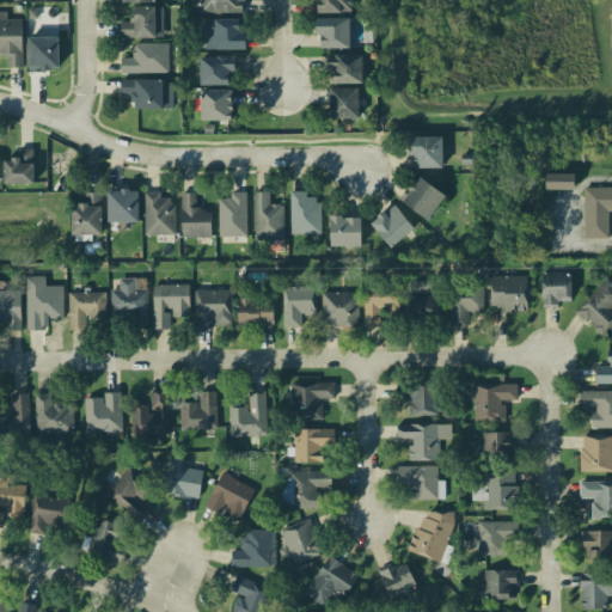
[(239,0),(240,13),(189,14),(188,0),(239,0)]
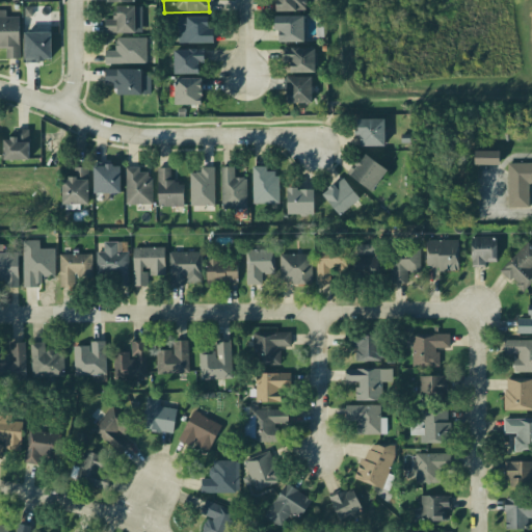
[(271,0),(302,0),(302,9),(271,10),(271,0)]
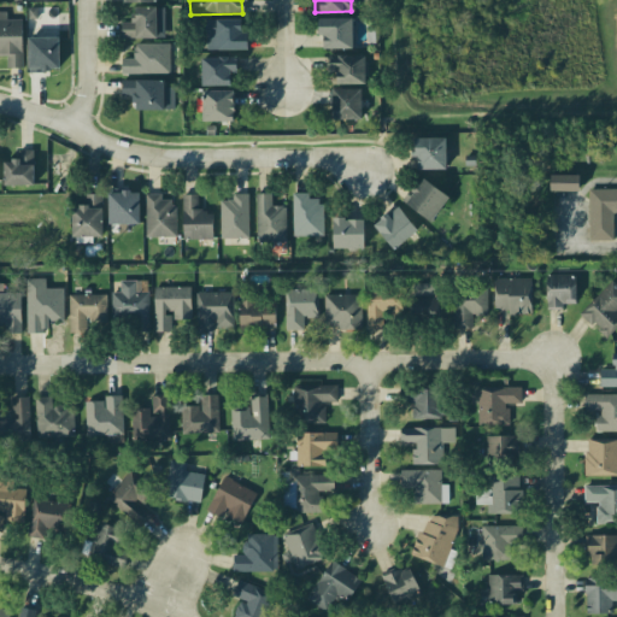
[(131,6),(164,6),(164,37),(119,37),(118,22),(131,22),(131,6)]
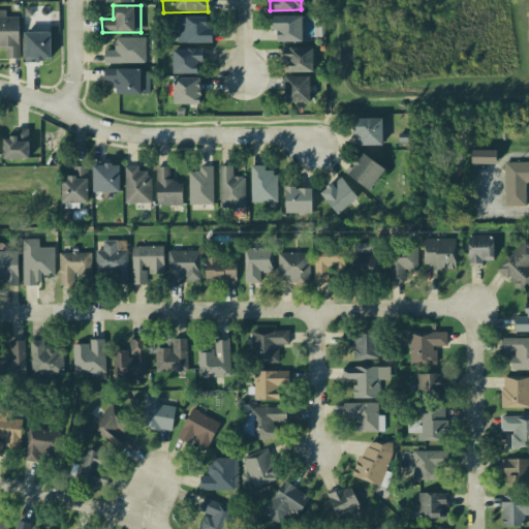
[(22,6),(30,6),(31,16),(23,17),(22,6)]
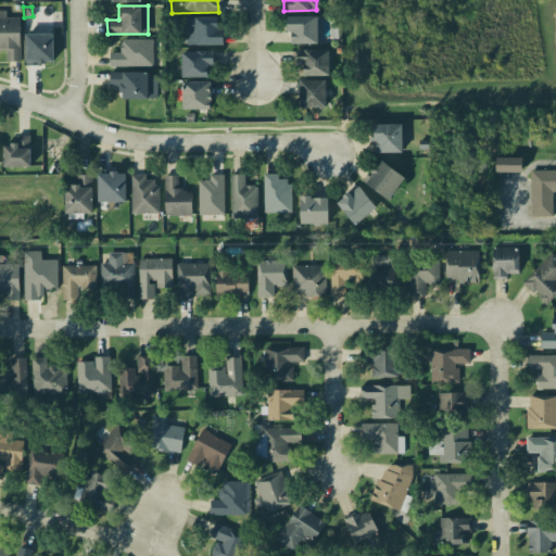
[(0,10),(4,10),(4,16),(19,16),(20,61),(4,61),(4,48),(0,48),(0,10)]
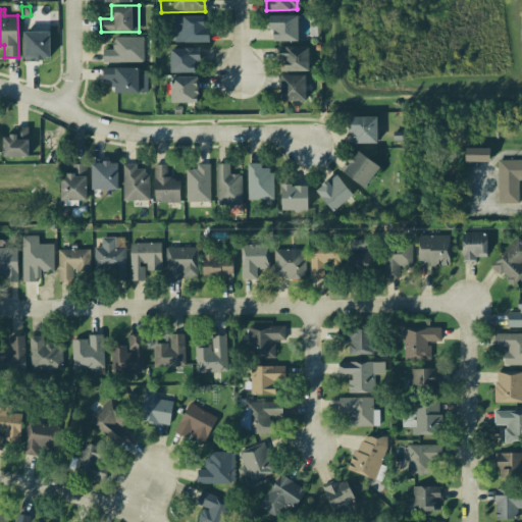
[(266,15),(296,14),(296,40),(271,40),(271,29),(266,30),(266,15)]
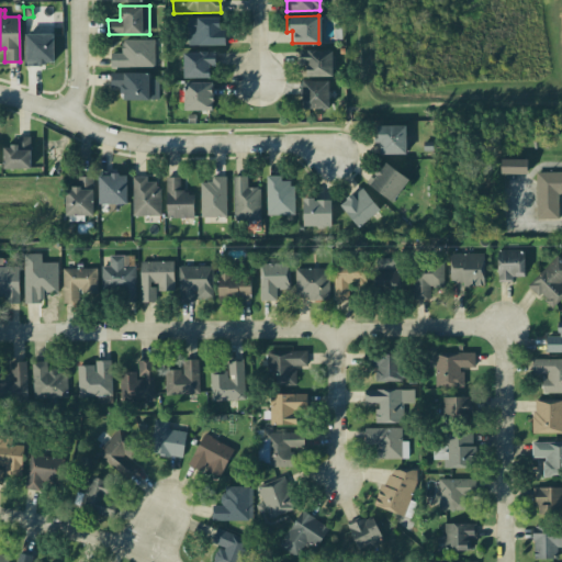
[(187,19),(220,18),(221,43),(187,44),(187,19)]
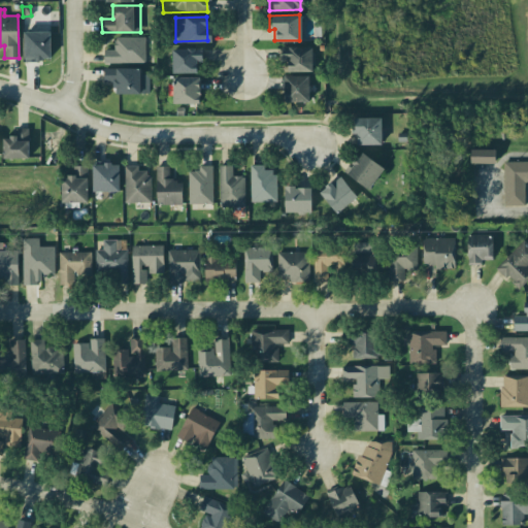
[(21,31),(47,30),(48,57),(40,57),(40,61),(23,62),(23,58),(21,58),(21,31)]
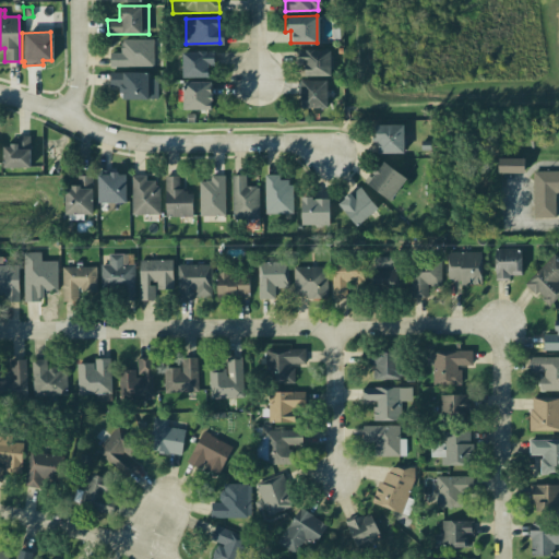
[(122,39),(153,39),(153,66),(108,67),(108,51),(122,51),(122,39)]
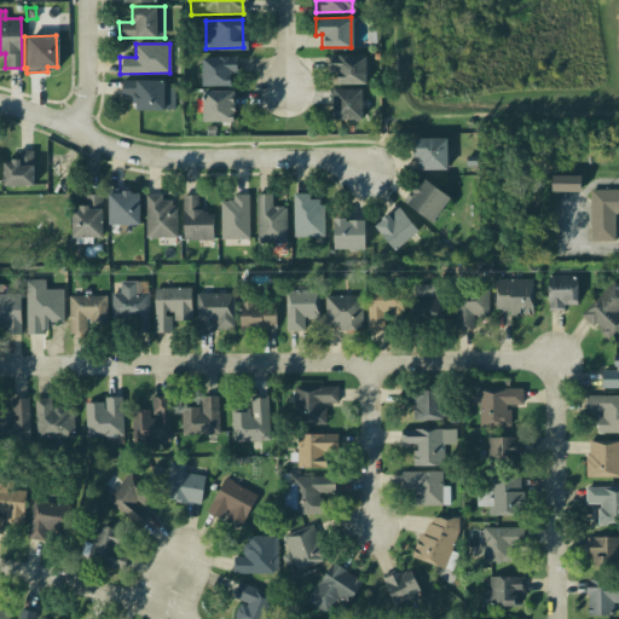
[(328,56),(363,56),(363,84),(335,85),(335,70),(328,70),(328,56)]
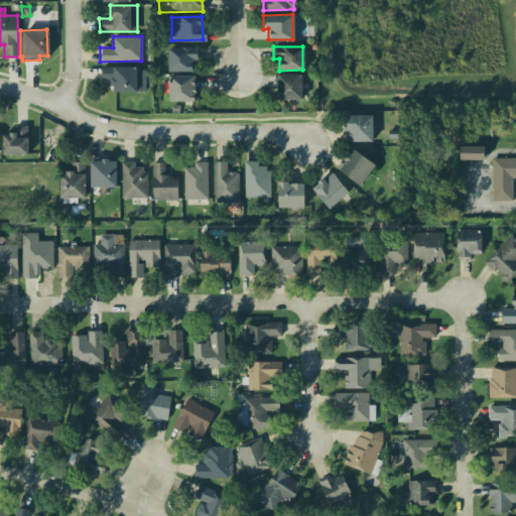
[(165,47),(196,47),(197,58),(188,59),(188,70),(166,70),(165,47)]
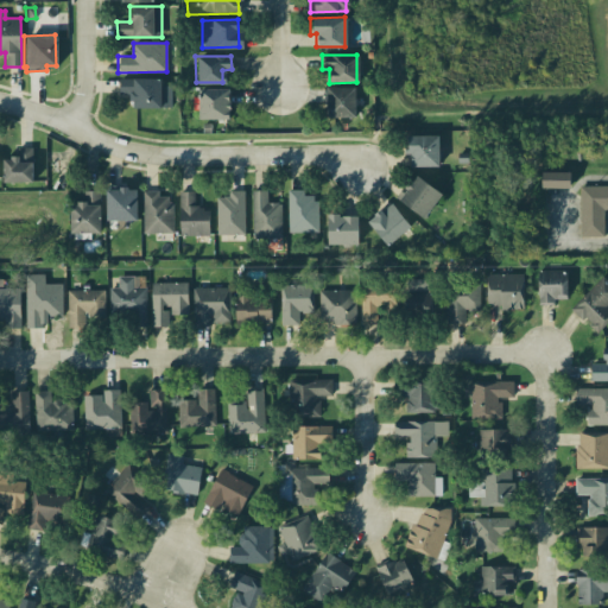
[(116,78),(158,78),(158,107),(131,107),(131,93),(116,93),(116,78)]
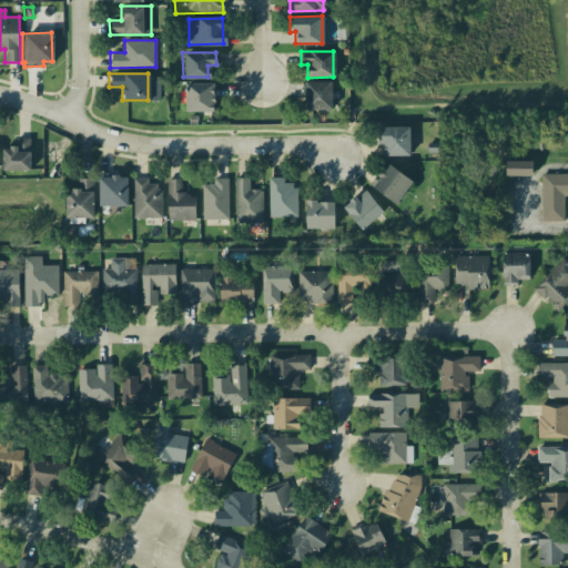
[(302,82),(331,81),(332,108),(303,108),(302,82)]
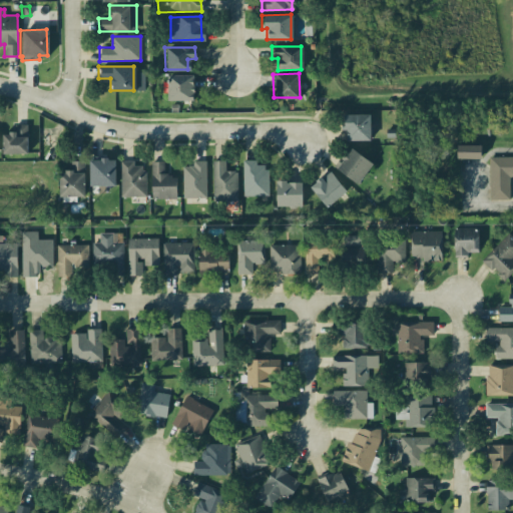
[(165,75),(190,74),(191,99),(165,99),(165,75)]
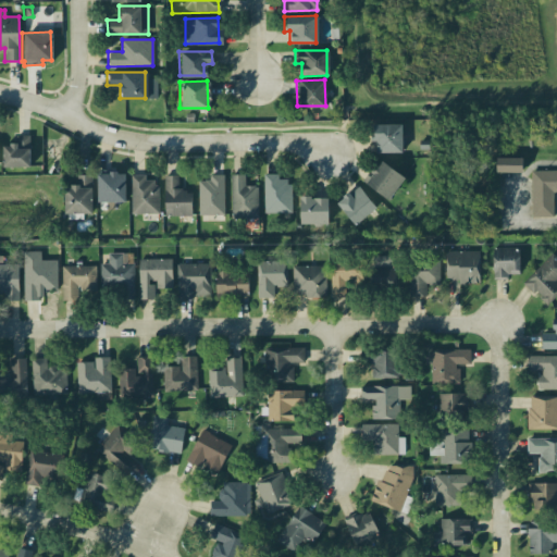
[(371,124),(399,124),(399,151),(374,151),(373,140),(368,140),(368,134),(371,134),(371,124)]
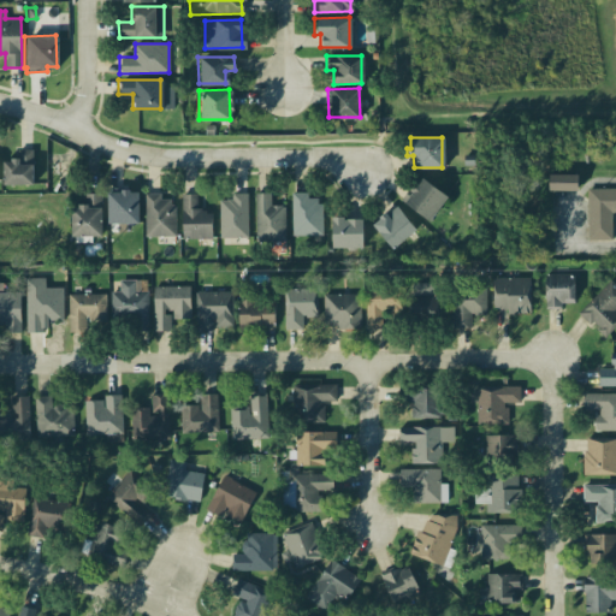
[(0,161),(7,160),(7,158),(17,158),(16,149),(30,148),(31,183),(0,184),(0,161)]
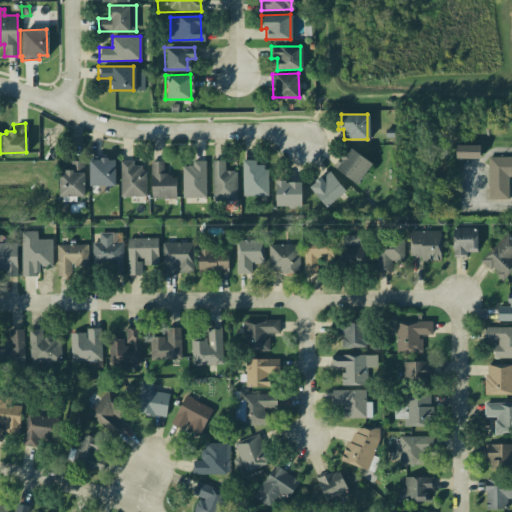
[(385,129),(395,128),(396,136),(386,137),(385,129)]
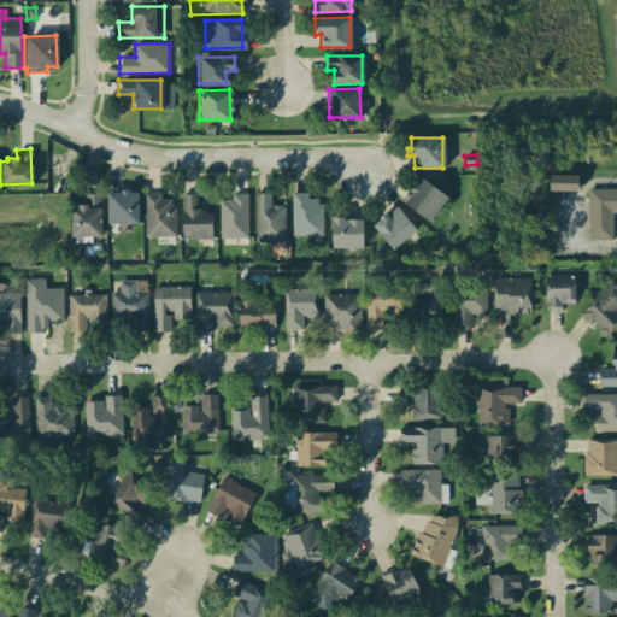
[(548,175),(579,175),(579,191),(548,191),(548,175)]
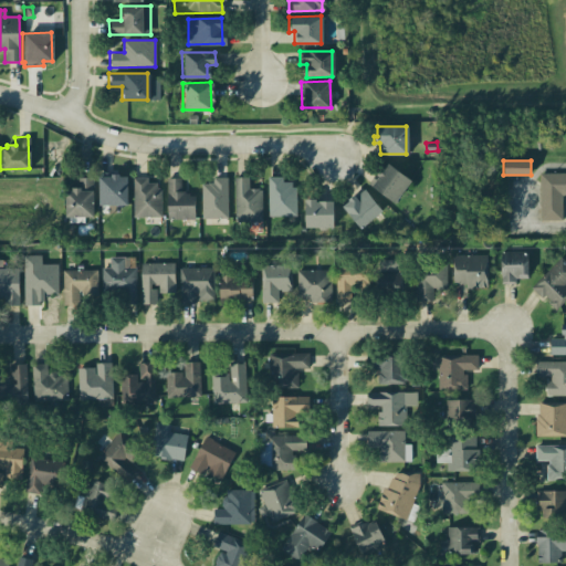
[(367,182),(379,168),(381,169),(386,164),(408,181),(392,201),(367,182)]
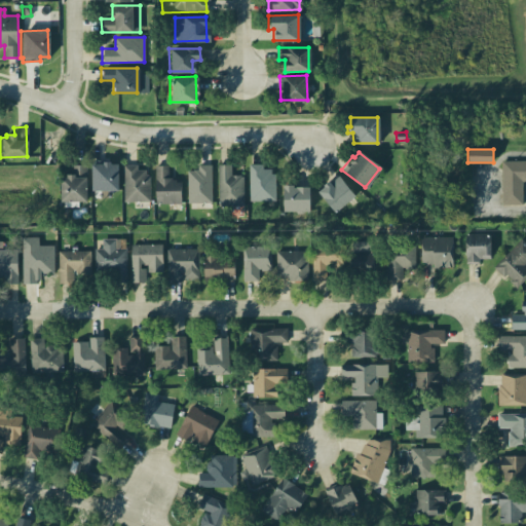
[(88,161),(115,160),(116,190),(89,190),(88,161)]
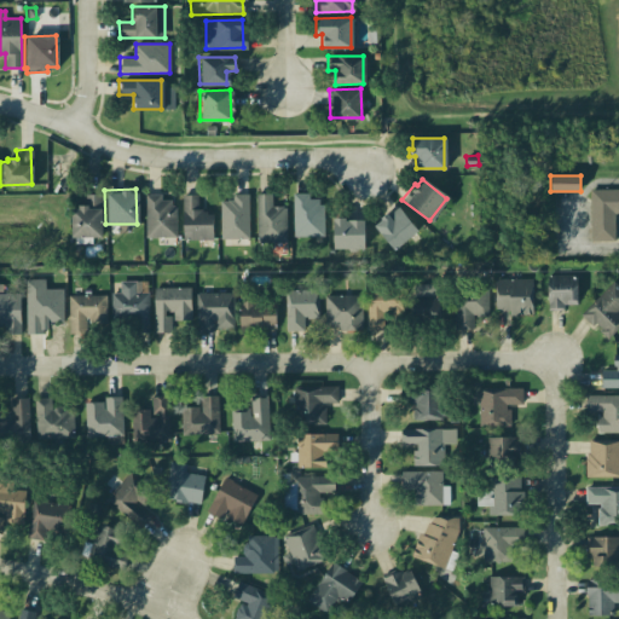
[(589,190),(618,189),(618,212),(614,213),(614,241),(589,241),(589,190)]
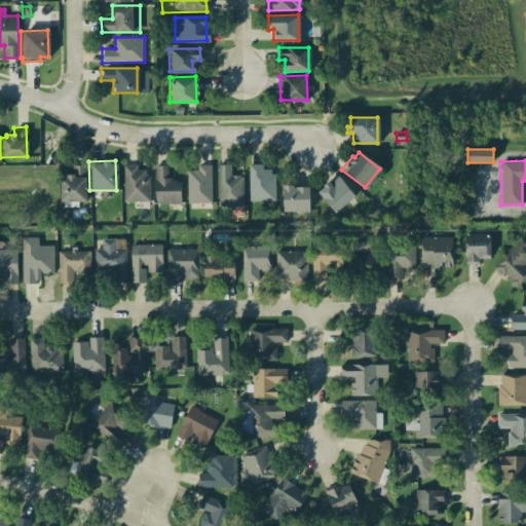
[(58,177),(64,177),(64,174),(72,174),(71,164),(85,164),(85,200),(58,200),(58,177)]
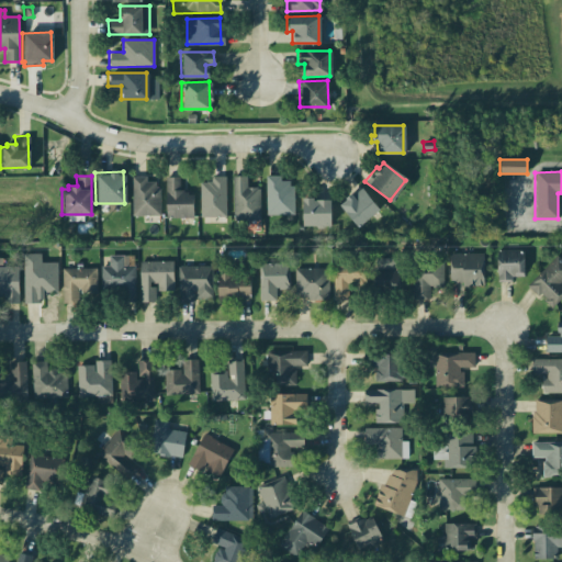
[(131,176),(146,176),(146,181),(155,181),(155,187),(159,187),(159,215),(132,215),(131,176)]
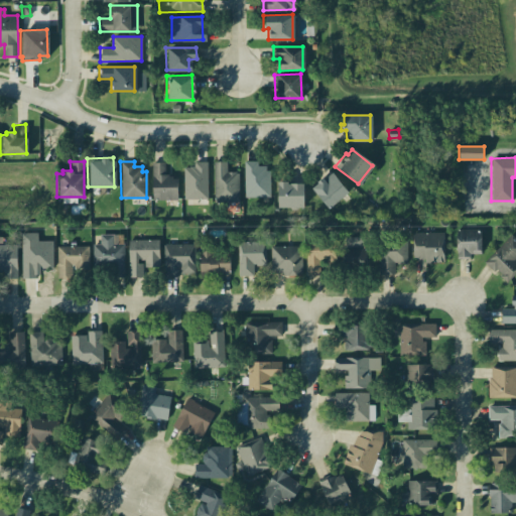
[(183,166),(194,166),(194,162),(207,161),(208,199),(183,199),(183,166)]
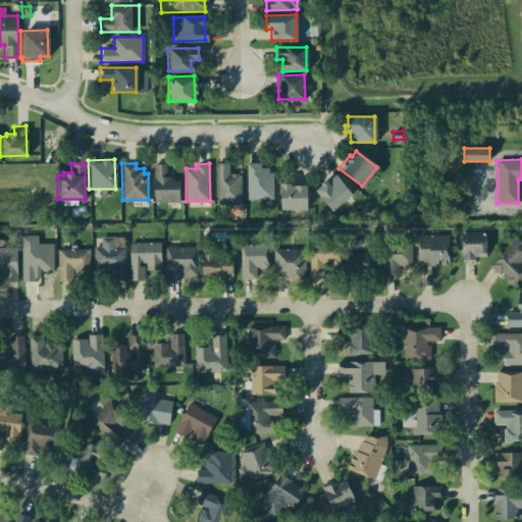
[(216,163),(229,163),(229,173),(239,173),(239,175),(242,175),(242,204),(216,204),(216,163)]
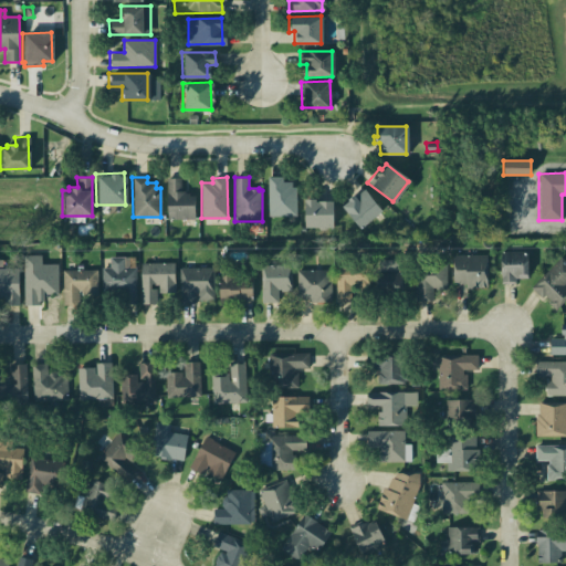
[(268,177),(281,177),(282,181),(291,181),(291,187),(295,187),(296,216),(268,216),(268,177)]
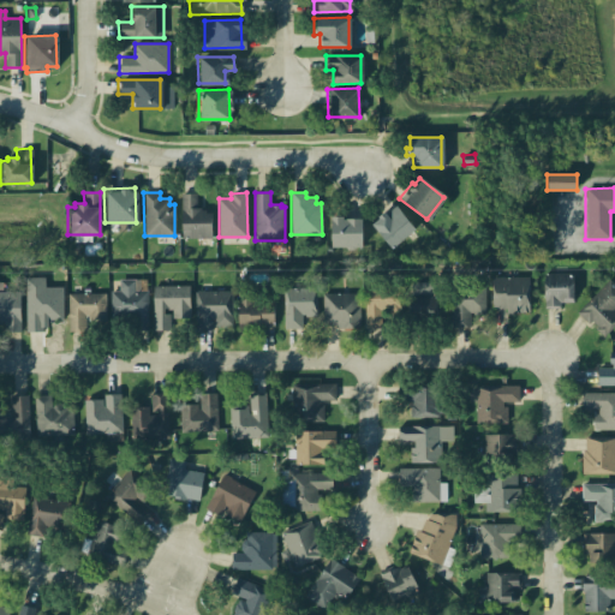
[(180,193),(196,193),(196,207),(201,207),(201,210),(206,209),(206,213),(212,213),(213,237),(181,237),(180,193)]
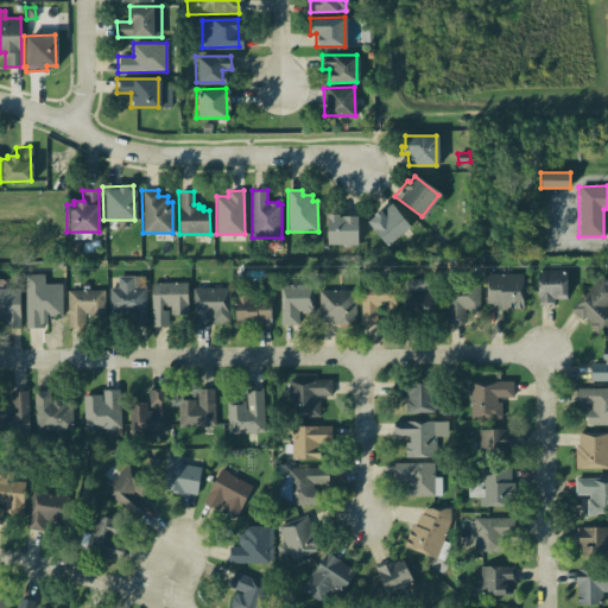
[(366,221),(372,216),(371,215),(378,209),(380,211),(391,203),(409,226),(385,245),(366,221)]
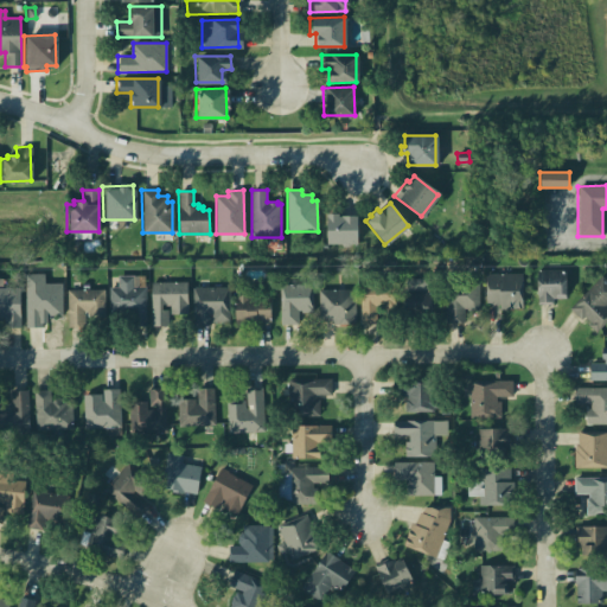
[(325,213),(337,212),(337,216),(356,216),(356,243),(325,243),(325,213)]
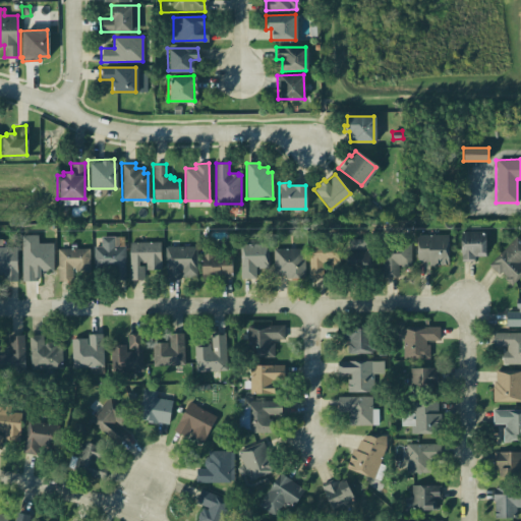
[(461,231),(486,231),(486,254),(475,254),(475,261),(460,261),(461,231)]
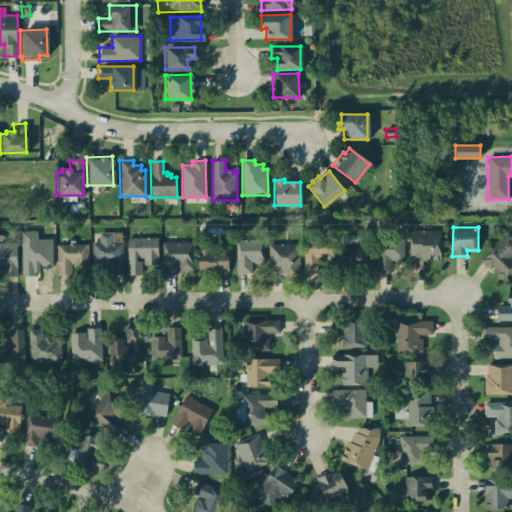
[(409,230),(440,230),(441,260),(422,260),(422,256),(410,256),(409,230)]
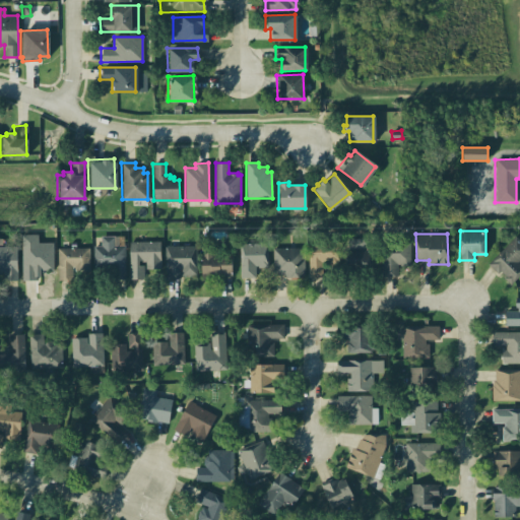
[(93,246),(101,246),(101,236),(114,236),(114,245),(124,245),(125,278),(113,278),(113,267),(93,268),(93,246)]
